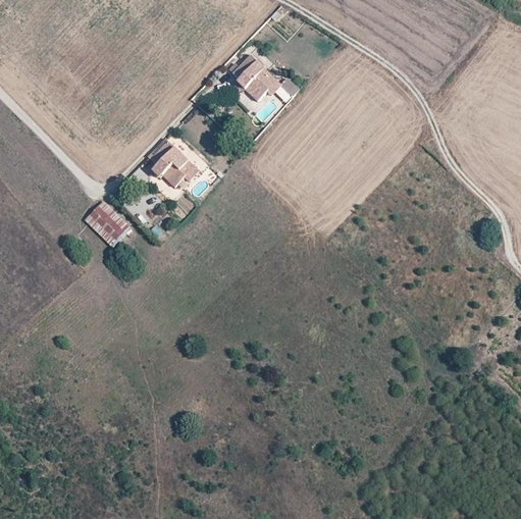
[(238,82),(257,100),(266,90),(276,80),(249,54),(232,71),(241,78),(238,82)]
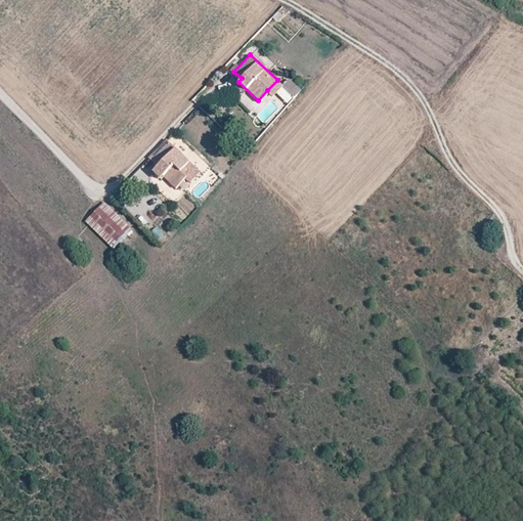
[(271,94),(281,83),(277,80),(267,90),(271,94)]
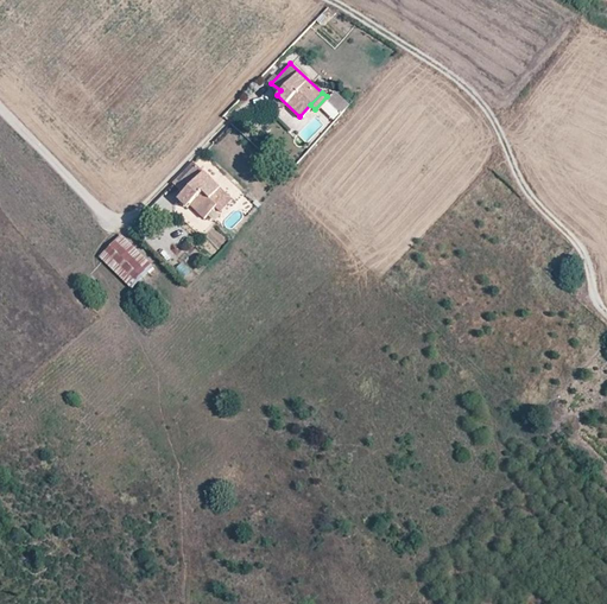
[(345,107),(330,93),(327,96),(326,99),(340,112),(345,107)]
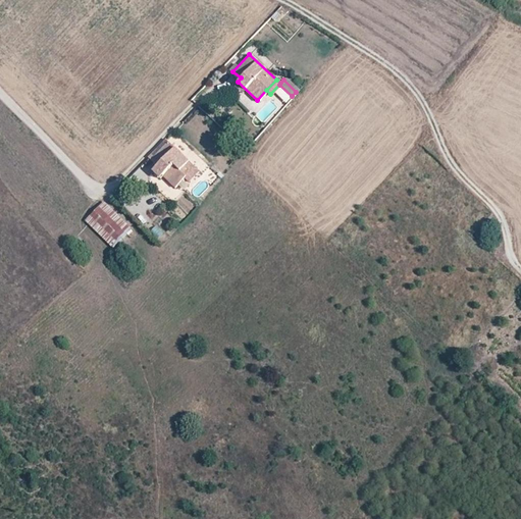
[(154,167),(174,187),(184,176),(194,166),(167,140),(151,157),(158,163),(154,167)]
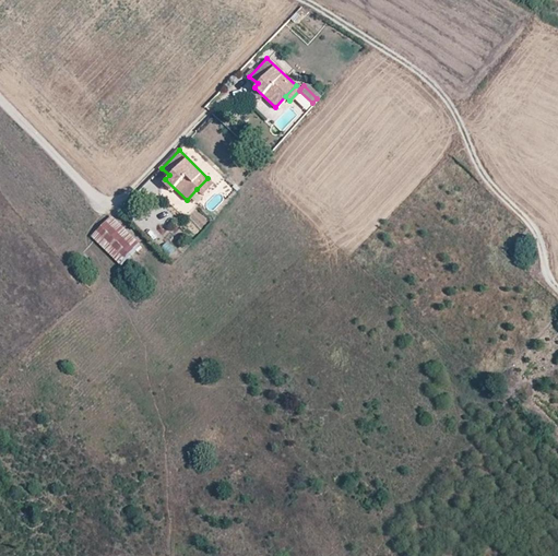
[(208,178),(197,189),(202,193),(213,182),(208,178)]
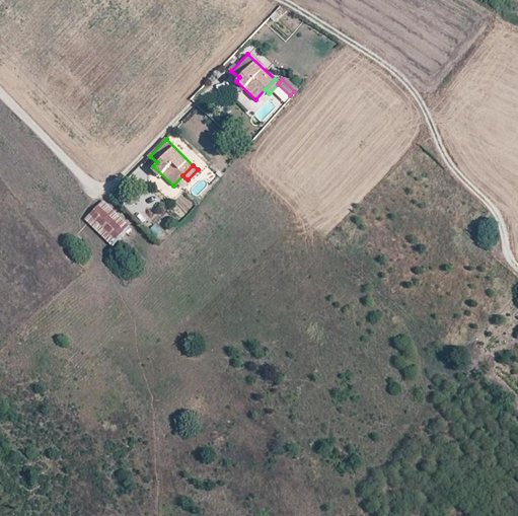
[(84,217),(112,243),(130,225),(102,199),(84,217)]
